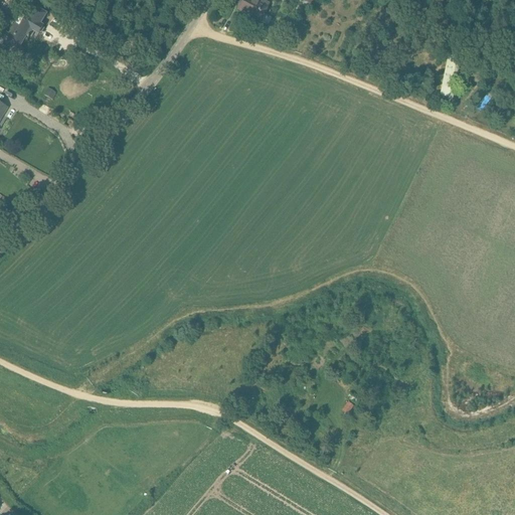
[(259,0),(258,2),(253,0),(241,0),(237,9),(261,22),(270,5),(261,0),(259,0)]
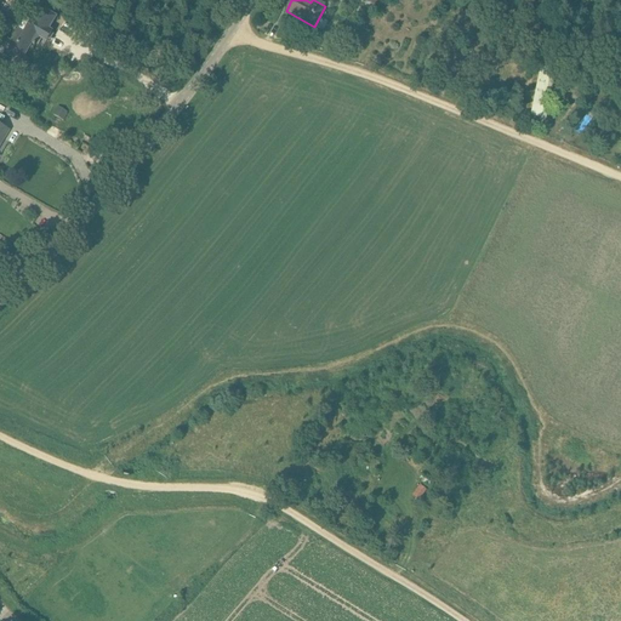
[(55,17),(45,11),(43,10),(36,21),(32,17),(23,32),(18,29),(11,41),(6,39),(0,47),(4,51),(1,53),(10,58),(13,53),(22,58),(30,44),(35,46),(36,44),(35,43),(39,36),(47,40),(52,33),(47,29),(55,17)]
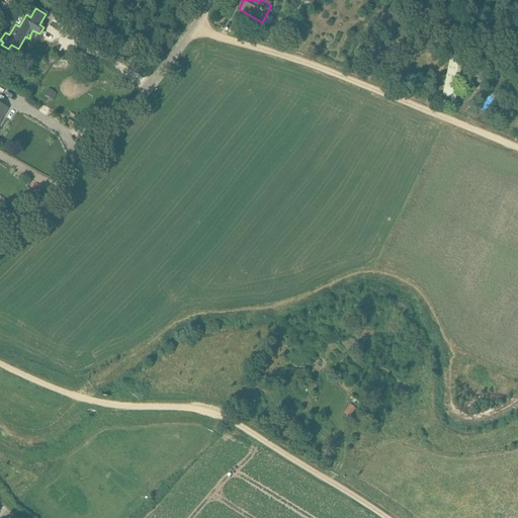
[(71,8),(66,20),(81,26),(85,13),(71,8)]
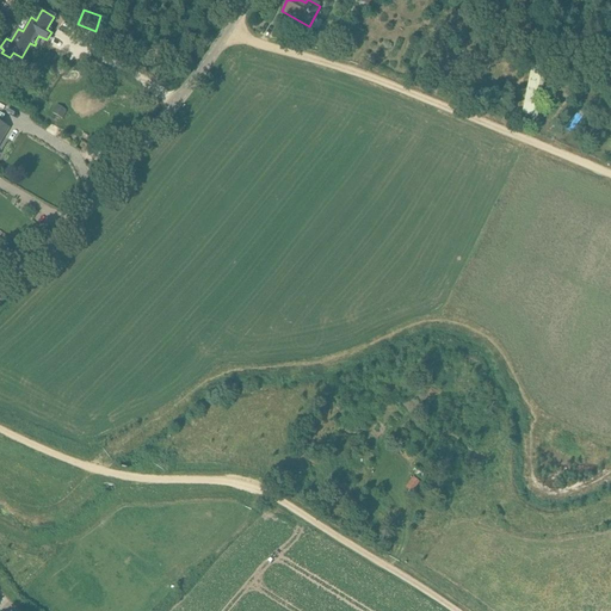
[(538,117),(548,63),(538,61),(535,76),(531,76),(525,115),(538,117)]
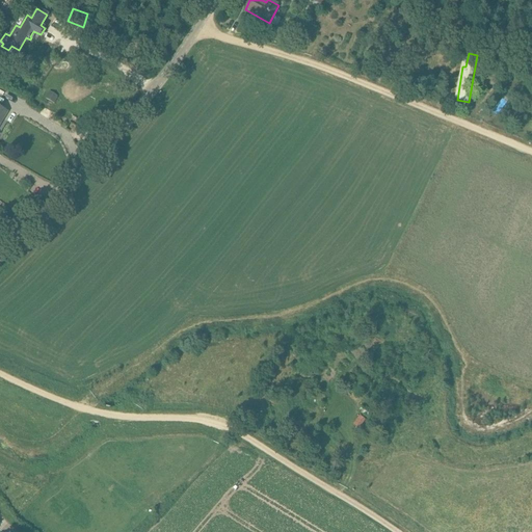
[(50,91),(46,99),(54,103),(58,97),(50,91)]
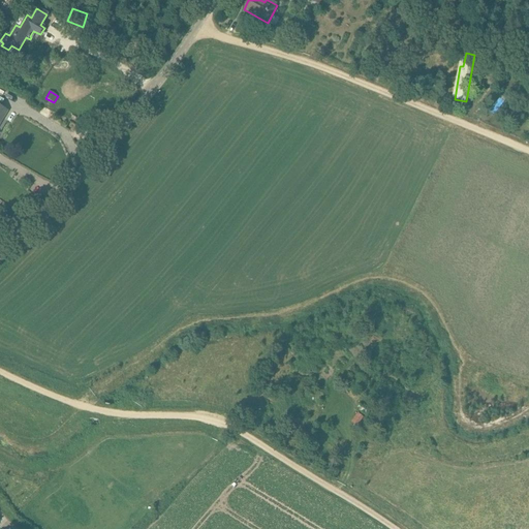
[(351,422),(358,426),(365,416),(359,411),(351,422)]
